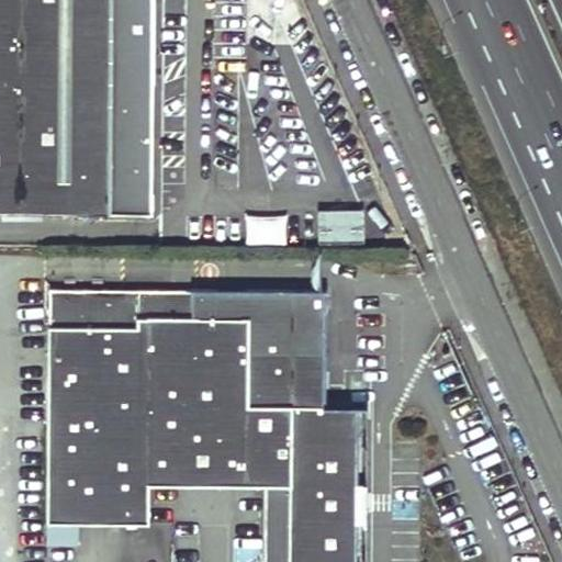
[(0,0),(0,210),(15,211),(33,211),(48,211),(148,212),(149,0),(0,0)]
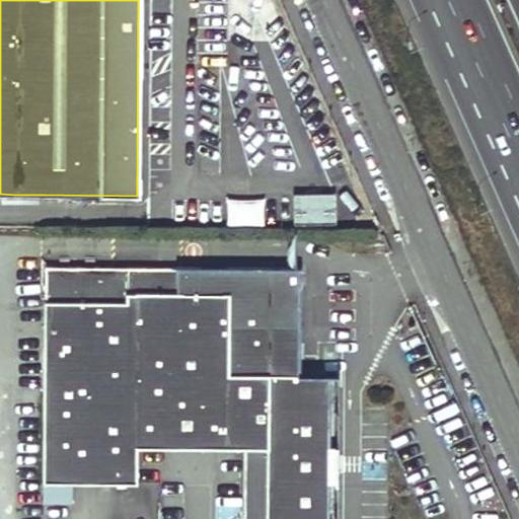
[(292,220),(338,220),(338,189),(292,189),(292,220)]
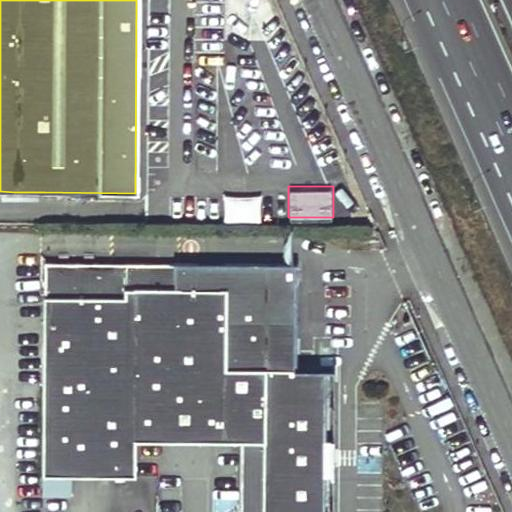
[(30,192),(14,192),(14,201),(30,201),(30,192)]
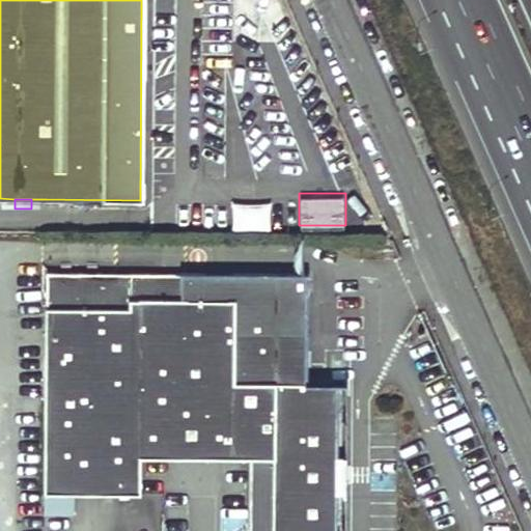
[(233,201),(232,226),(269,227),(270,202),(233,201)]
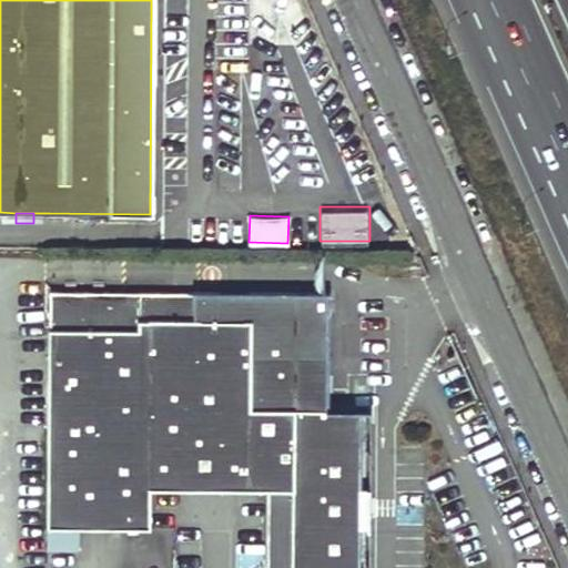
[(150,489),(266,490),(295,492),(295,411),(325,409),(326,394),(326,355),(326,294),(49,291),(46,528),(150,529),(150,489)]
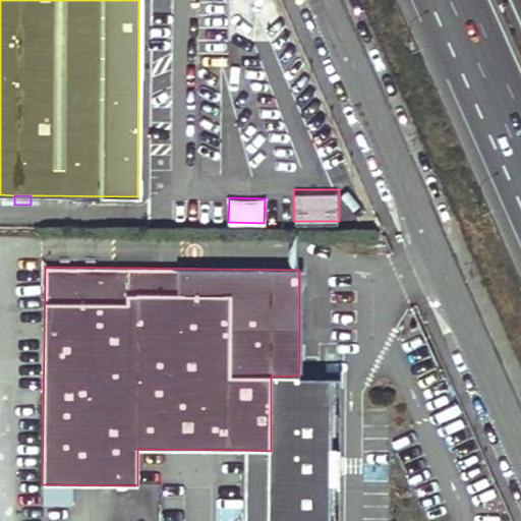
[(271,451),(244,450),(243,520),(328,520),(328,477),(329,468),(329,459),(330,378),(298,375),(271,377),(271,451)]
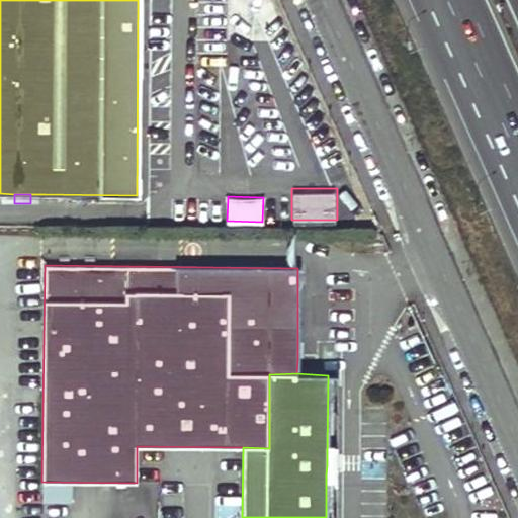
[(335,456),(327,456),(327,465),(326,475),(334,475),(335,456)]
